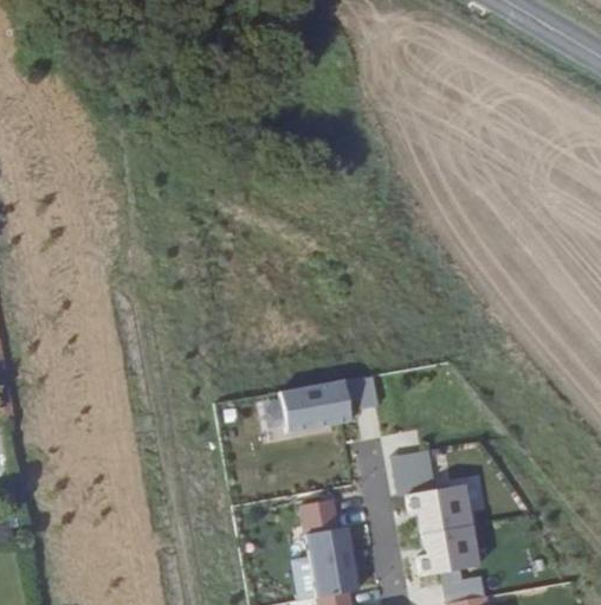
[(377,375),(356,375),(359,437),(379,437),(377,375)]
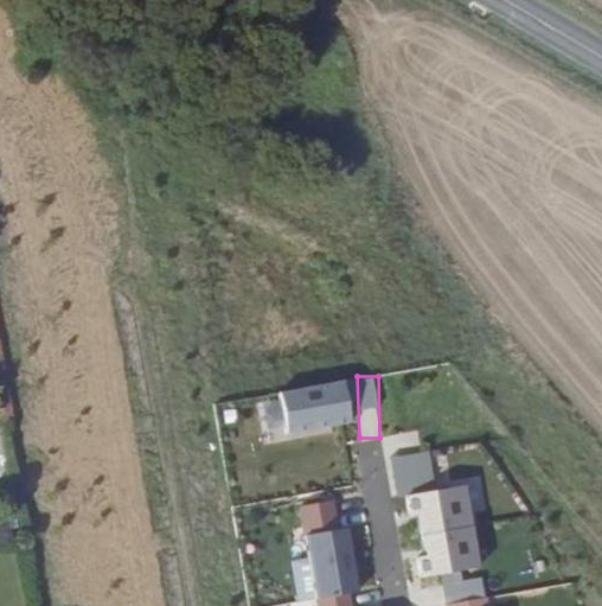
[(275,399),(282,433),(348,420),(340,384),(275,399)]
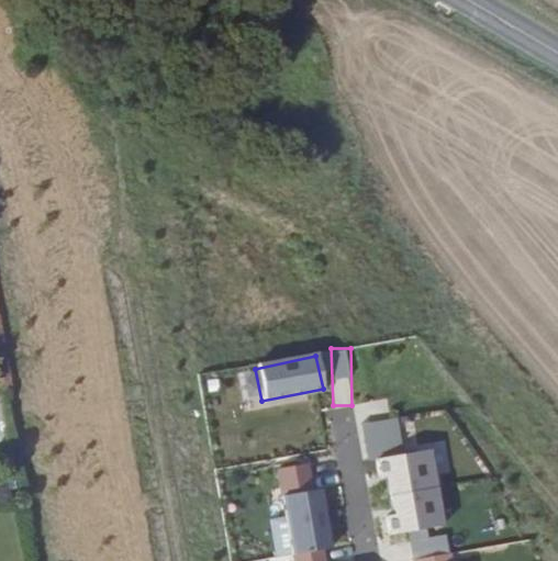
[(383,457),(389,492),(438,485),(433,449),(383,457)]
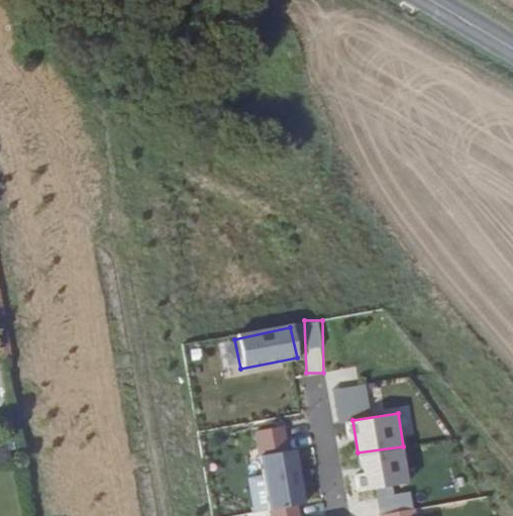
[(287,426),(259,431),(274,515),(302,515),(300,505),(307,503),(297,449),(291,450),(287,426)]
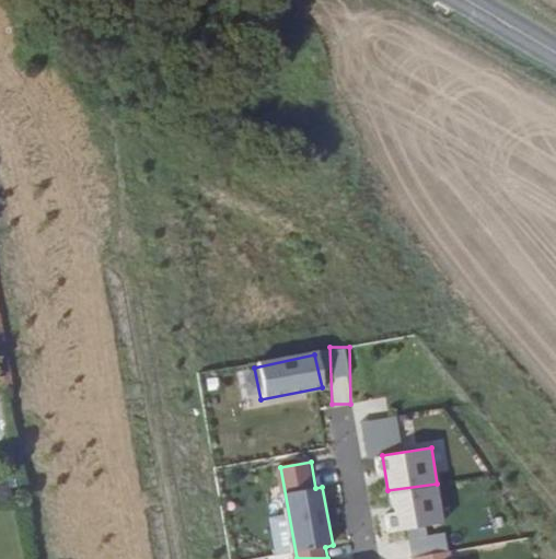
[(442,520),(437,484),(387,490),(393,527),(442,520)]
